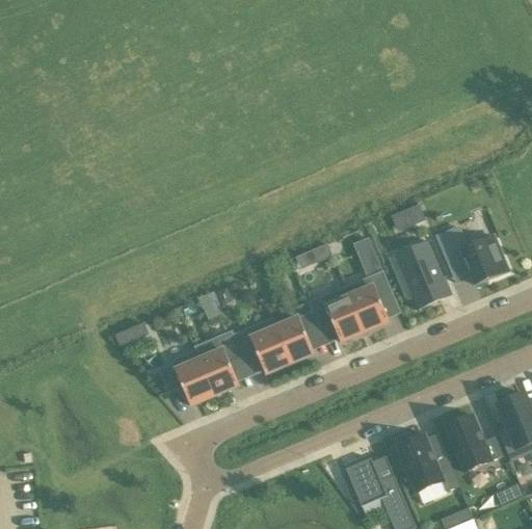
[(405,227),(432,218),(428,203),(400,211),(405,227)]
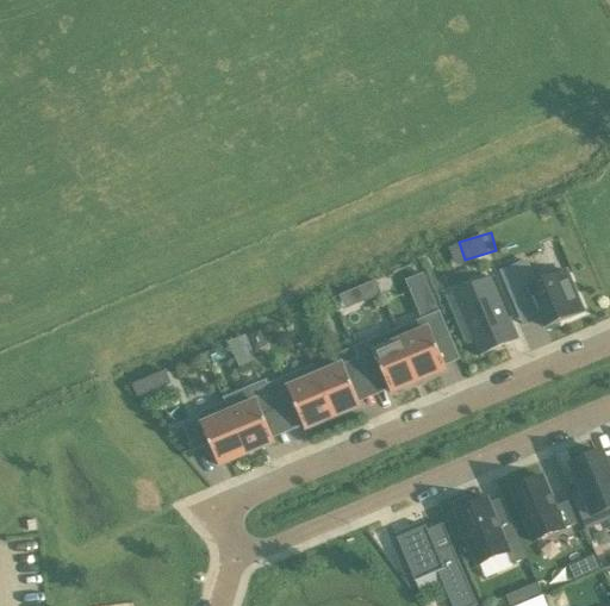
[(521,258),(499,268),(514,301),(531,294),(546,325),(584,310),(566,269),(547,277),(546,274),(529,280),(521,258)]
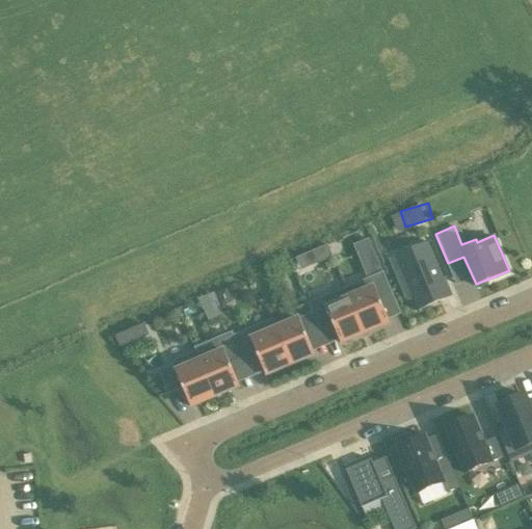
[(371,268),(387,263),(376,234),(361,240),(371,268)]
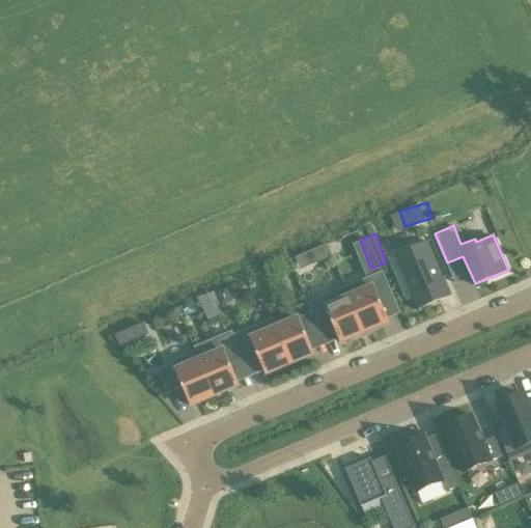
[(335,241),(297,254),(301,267),(340,253),(335,241)]
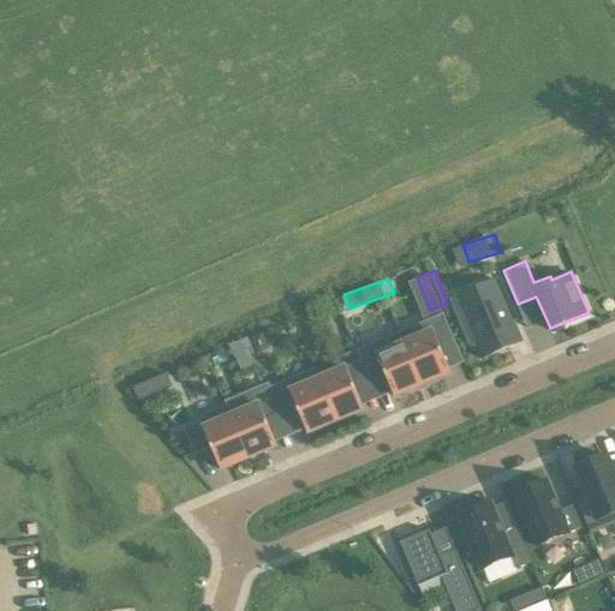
[(483,355),(509,345),(501,323),(513,318),(496,279),(457,295),(466,317),(460,319),(470,342),(476,339),(483,355)]
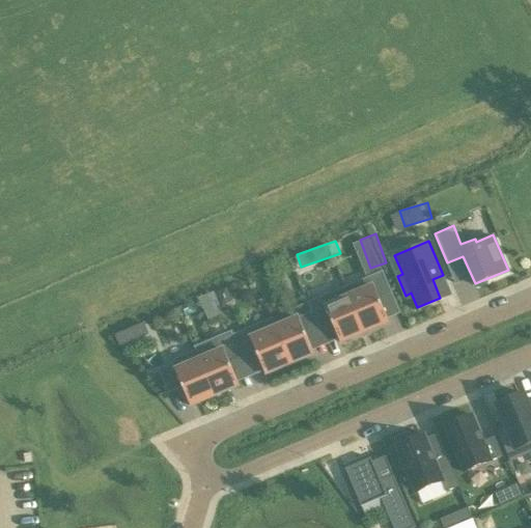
[(388,320),(379,296),(391,290),(382,268),(344,283),(364,330),(388,320)]
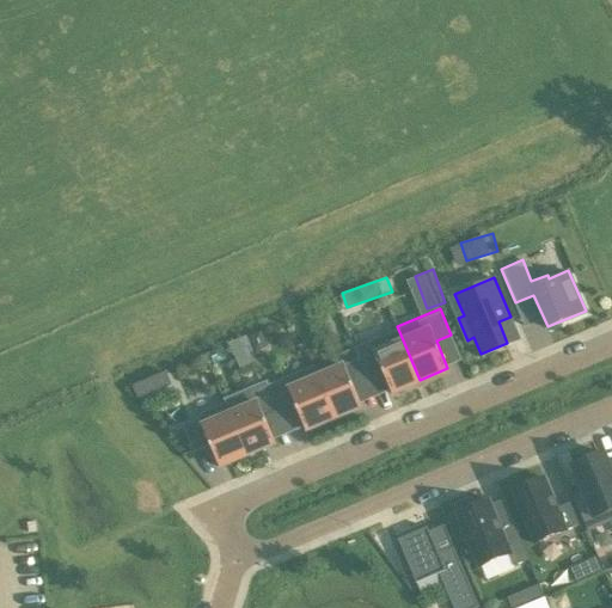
[(420,380),(397,326),(368,338),(391,392),(420,380)]
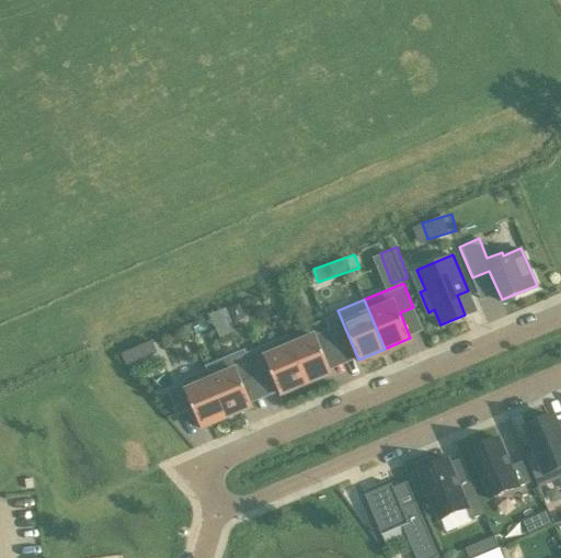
[(238,302),(218,309),(227,333),(247,326),(238,302)]
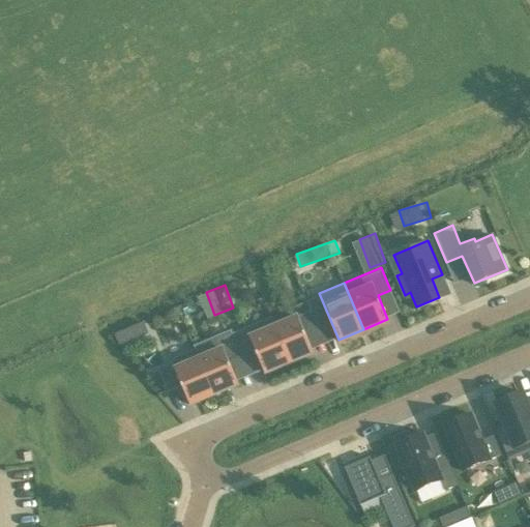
[(306,337),(320,331),(311,309),(297,314),(296,312),(273,321),(271,316),(270,317),(289,360),(313,350),(306,337)]
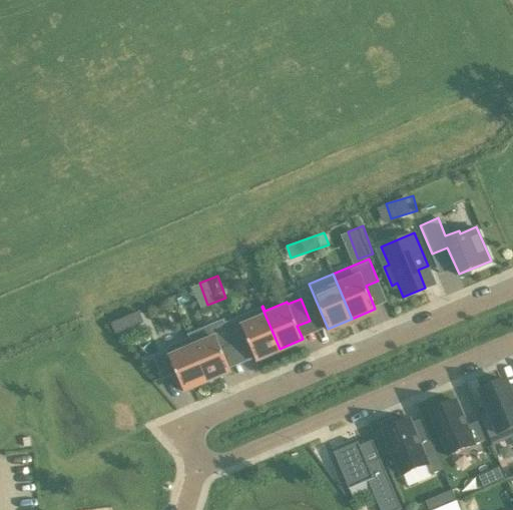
[(255,359),(280,349),(262,307),(225,322),(233,343),(234,343),(239,355),(251,349),(255,359)]
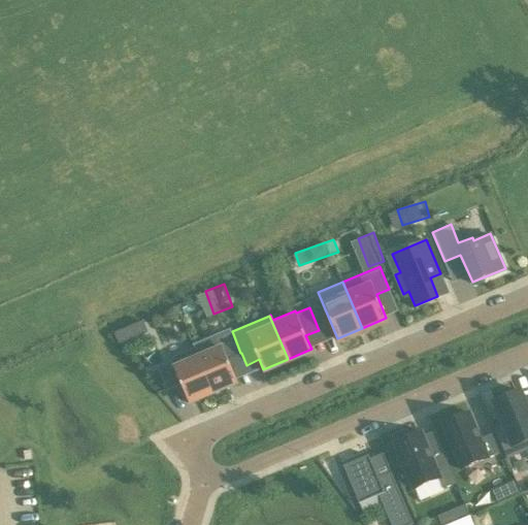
[(227,358),(240,353),(232,331),(230,328),(193,343),(196,352),(212,391),(237,381),(227,358)]
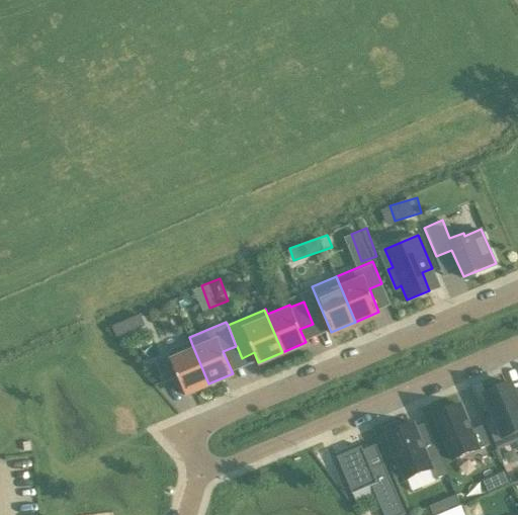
[(185,394),(208,383),(192,345),(171,354),(170,351),(154,358),(163,380),(176,374),(185,394)]
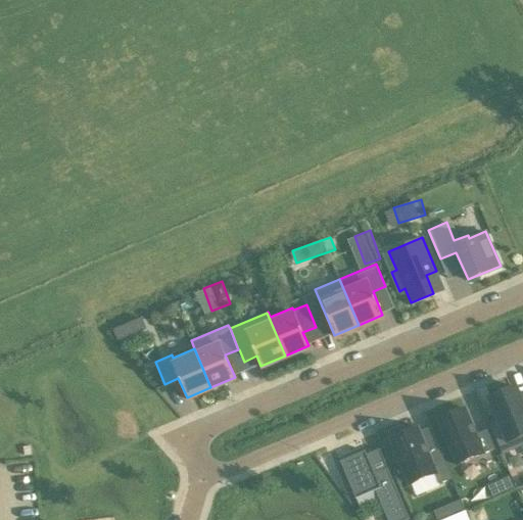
[(485,393),(496,419),(489,421),(498,444),(522,433),(522,395),(517,380),(485,393)]
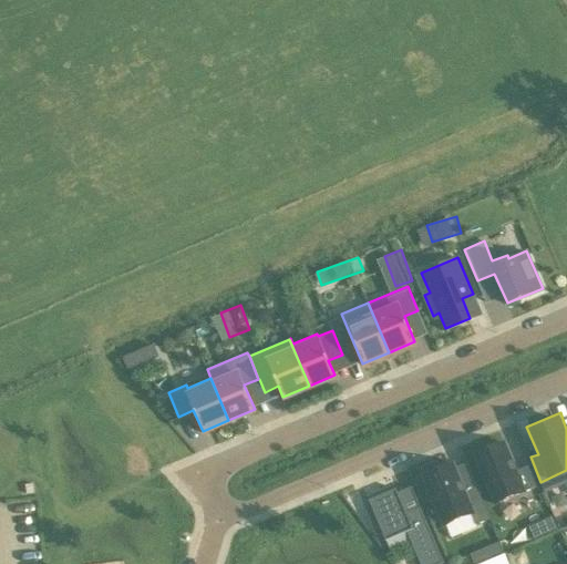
[(475,453),(495,502),(536,484),(527,463),(515,469),(503,441),(475,453)]
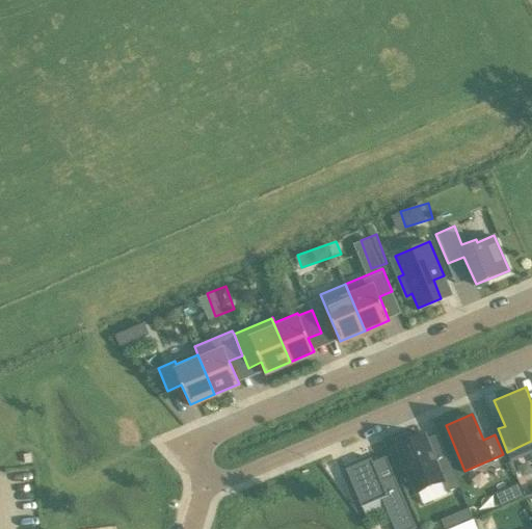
[(418,492),(442,481),(445,488),(457,482),(445,453),(434,457),(424,433),(398,445),(418,492)]
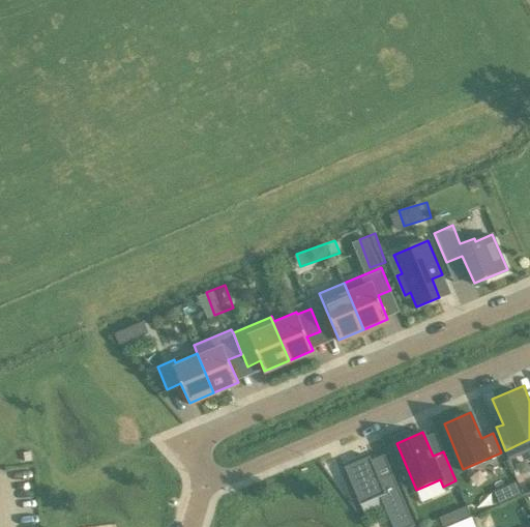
[(392,472),(380,477),(371,455),(345,466),(360,503),(380,495),(393,526),(407,526),(415,524),(392,472)]
